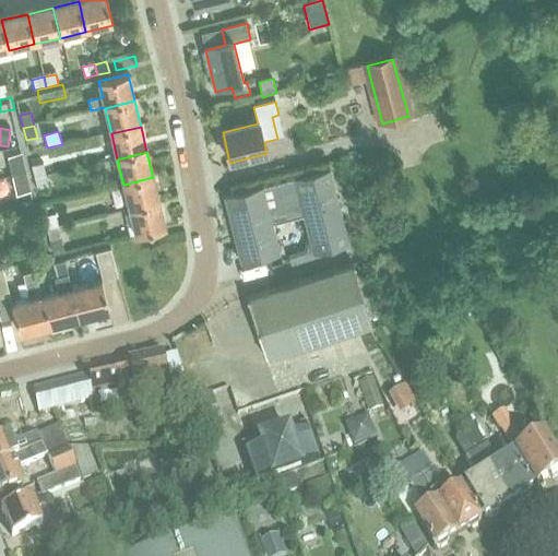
[(13,178),(26,175),(21,155),(8,158),(13,178)]
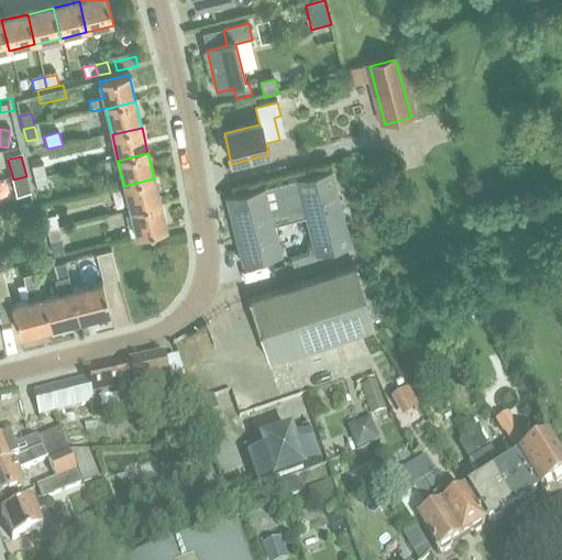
[(35,180),(46,178),(43,166),(33,168),(35,180)]
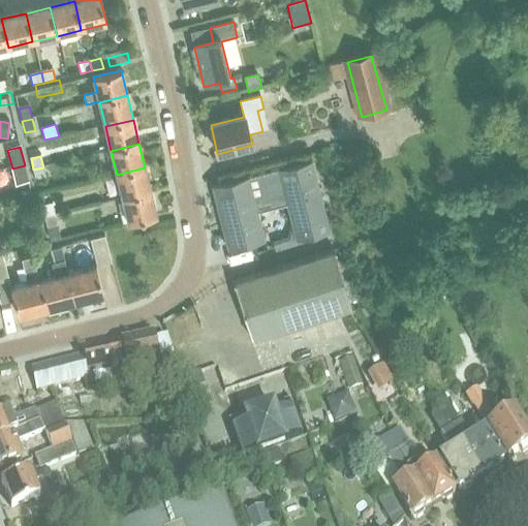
[(312,162),(213,187),(228,251),(256,244),(254,237),(264,235),(257,213),(287,206),(293,226),(302,224),(305,239),(330,233),(312,162)]
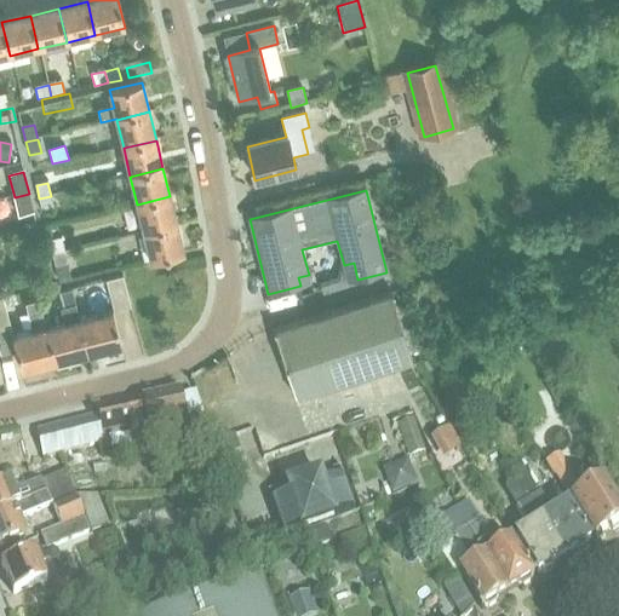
[(29,194),(15,197),(19,218),(34,214),(29,194)]
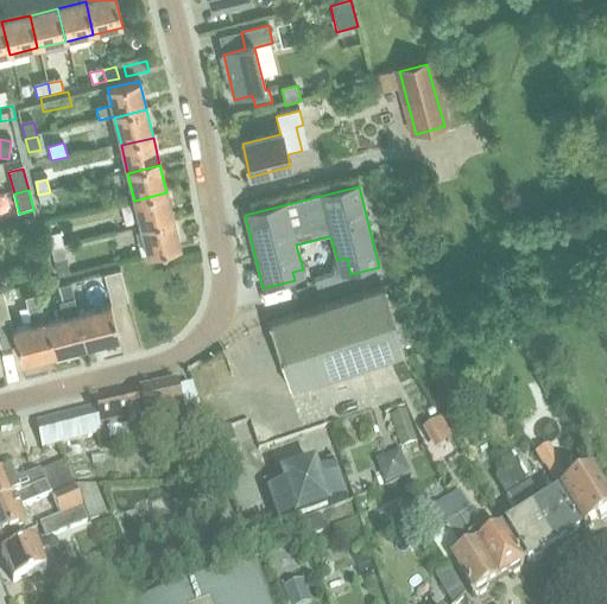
[(54,204),(50,192),(38,195),(42,208),(54,204)]
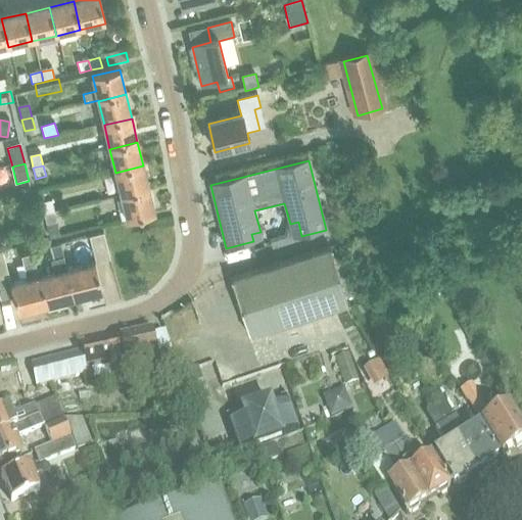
[(143,166),(115,173),(121,196),(148,190),(143,166)]
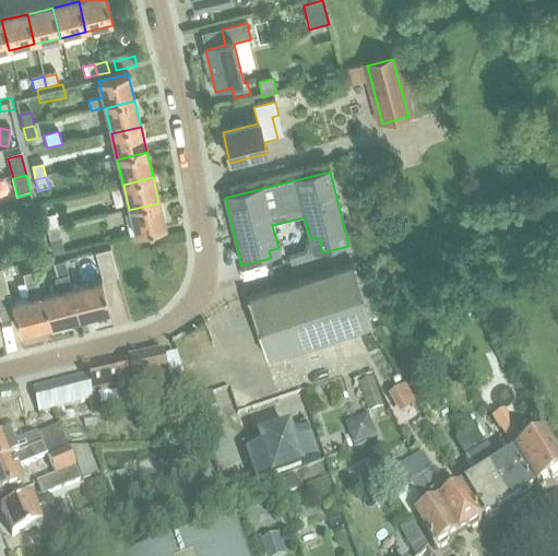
[(24,221),(36,217),(33,202),(21,205),(24,221)]
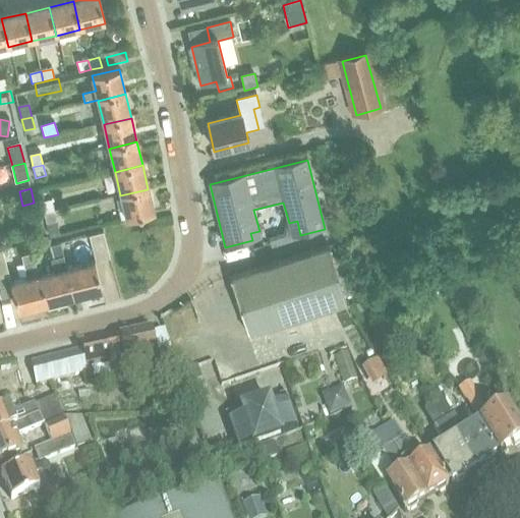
[(154,214),(148,189),(120,195),(126,221),(154,214)]
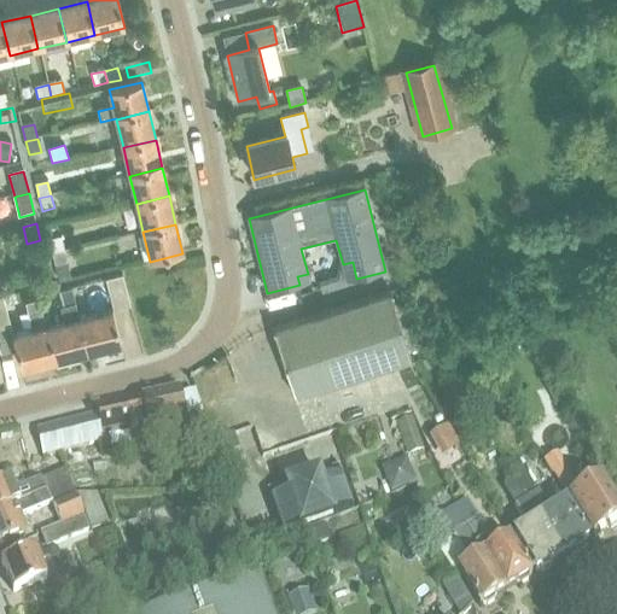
[(53,253),(64,251),(62,238),(50,241),(53,253)]
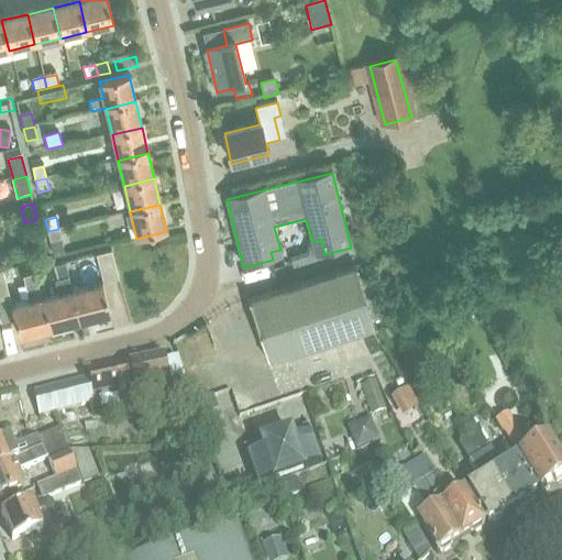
[(58,229),(48,231),(52,243),(62,241),(58,229)]
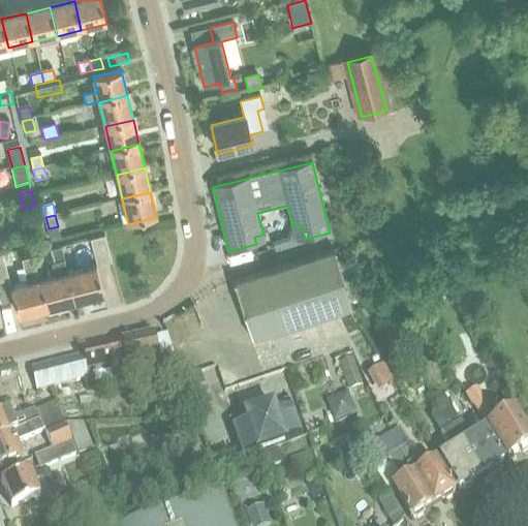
[(97,267),(111,263),(104,238),(90,241),(97,267)]
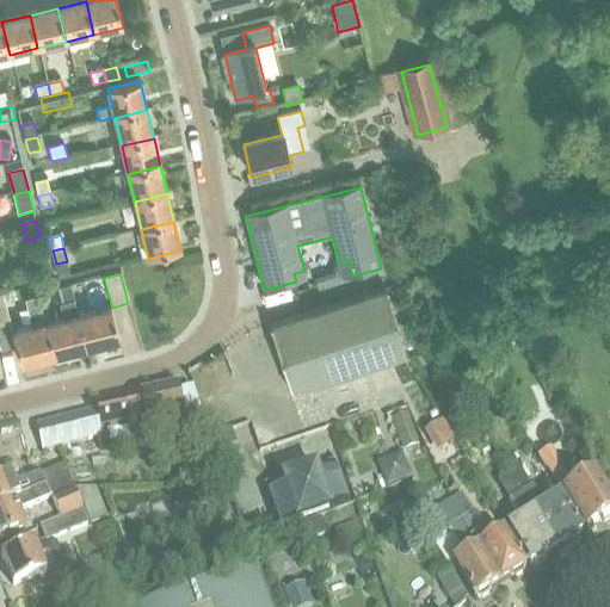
[(65,320),(45,324),(54,358),(87,350),(81,329),(78,316),(74,303),(69,287),(60,290),(63,305),(61,305),(65,320)]
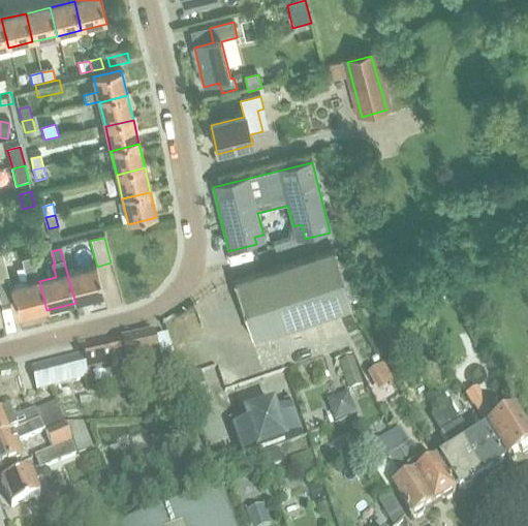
[(251,342),(351,309),(333,251),(233,284),(251,342)]
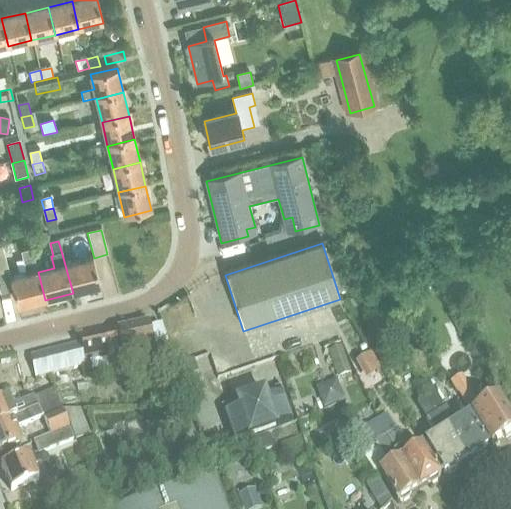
[(45,300),(38,272),(37,272),(32,250),(21,252),(26,275),(10,279),(17,308),(45,300)]
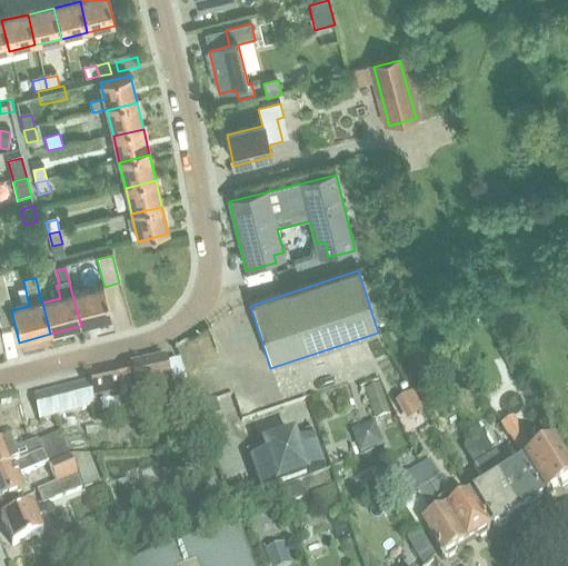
[(76,307),(81,326),(111,318),(102,287),(72,295),(76,307)]
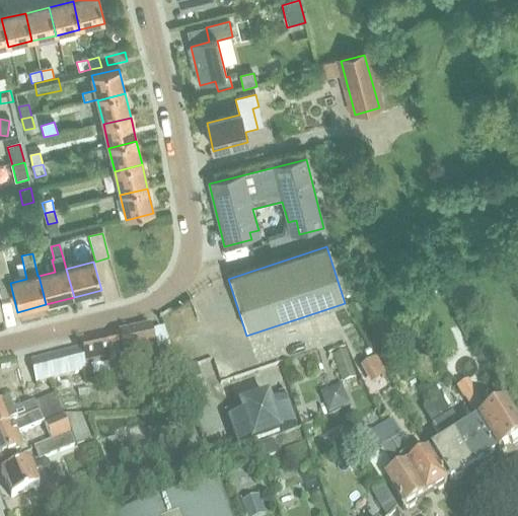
[(418,287),(403,293),(411,306),(424,299),(418,287)]
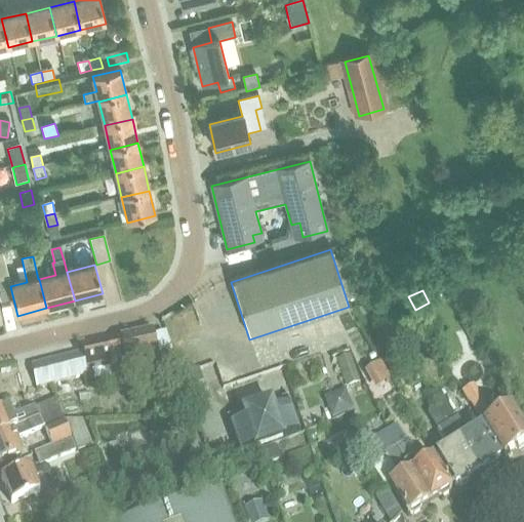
[(383,305),(374,310),(378,315),(387,311),(383,305)]
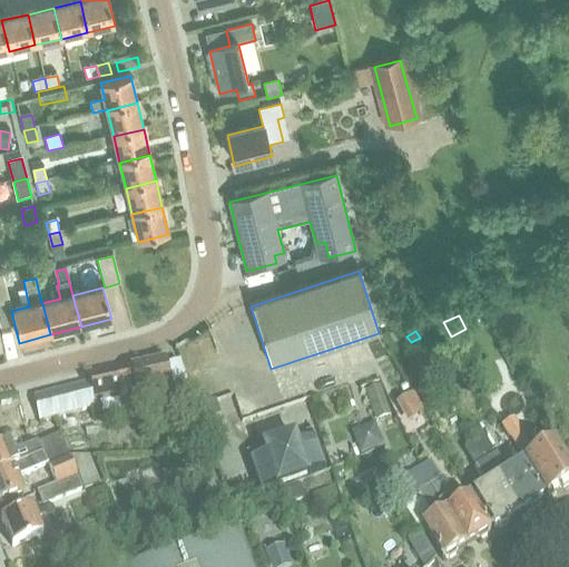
[(165,365),(88,381),(91,401),(121,396),(124,403),(170,393),(165,365)]
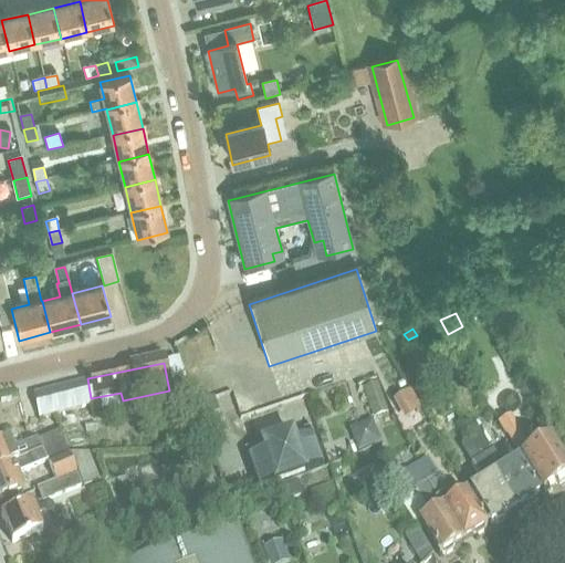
[(483,393),(497,385),(487,365),(473,372),(483,393)]
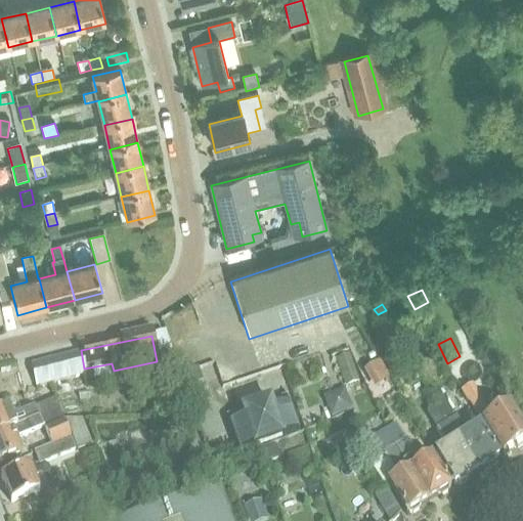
[(68,360),(73,382),(85,379),(80,357),(68,360)]
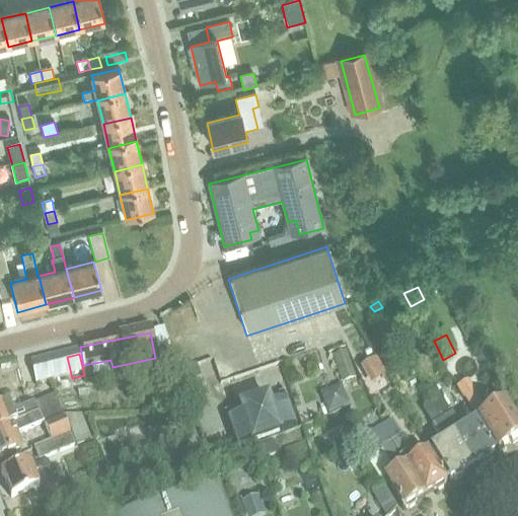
[(348,355),(334,360),(343,386),(357,382),(348,355)]
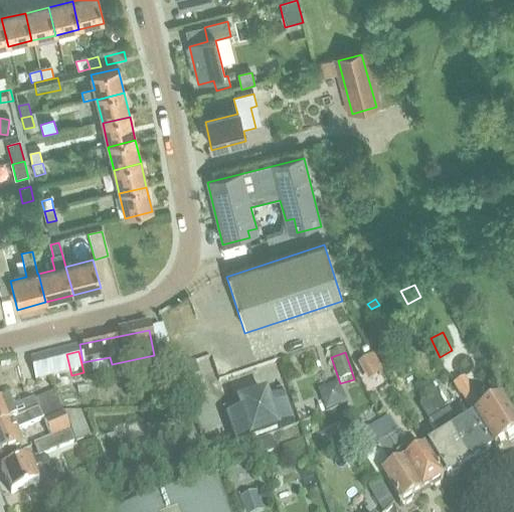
[(71,375),(66,354),(54,357),(59,378),(71,375)]
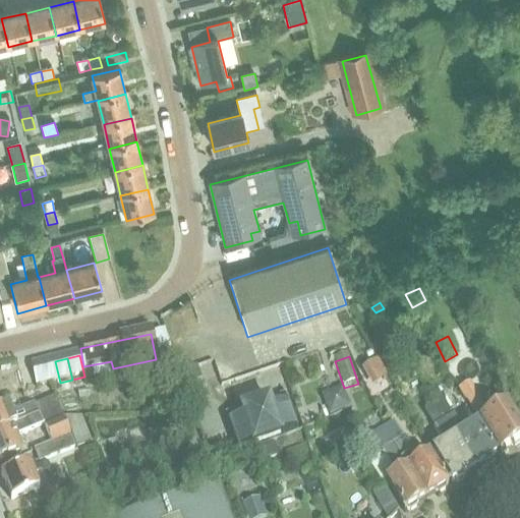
[(60,383),(55,361),(44,363),(50,385),(60,383)]
